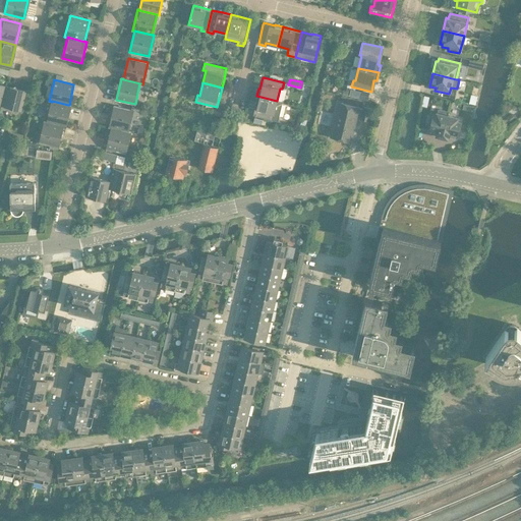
[(5,85),(0,106),(21,111),(26,92),(5,85)]
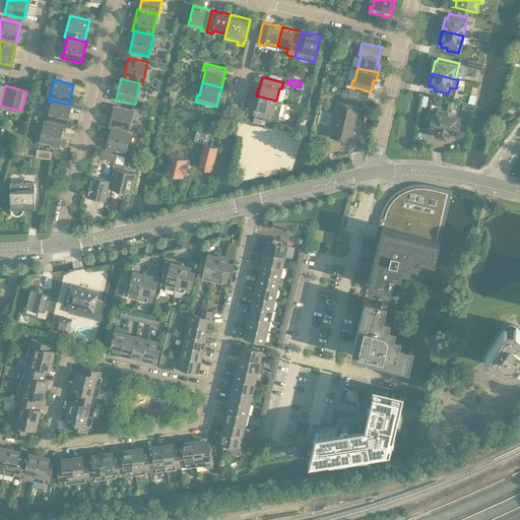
[(362,90),(360,99),(368,101),(370,92),(362,90)]
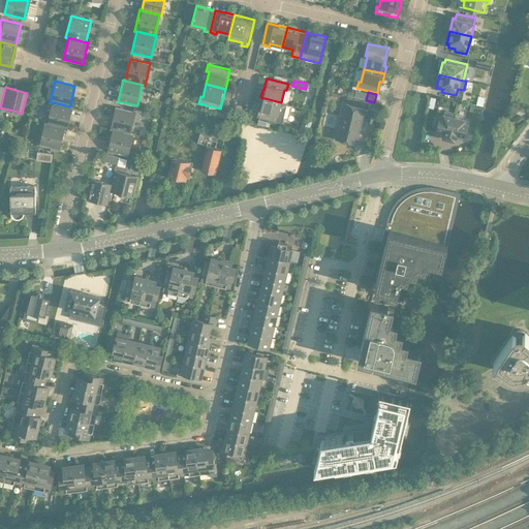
[(278,115),(281,102),(260,97),(259,105),(256,117),(279,122),(280,116),(278,115)]
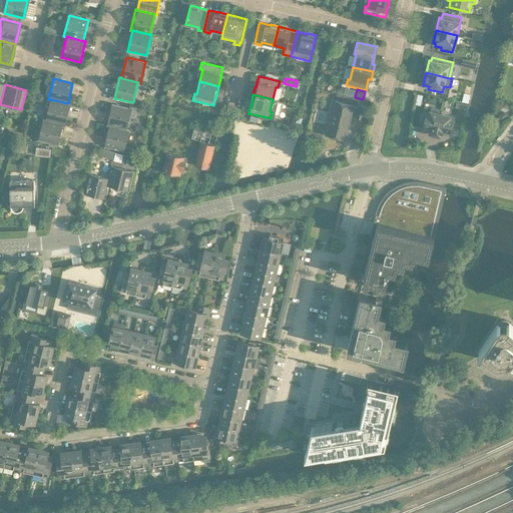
[(51,99),(51,100),(46,119),(46,120),(63,124),(62,124),(65,125),(70,104),(68,103),(67,103),(51,99)]
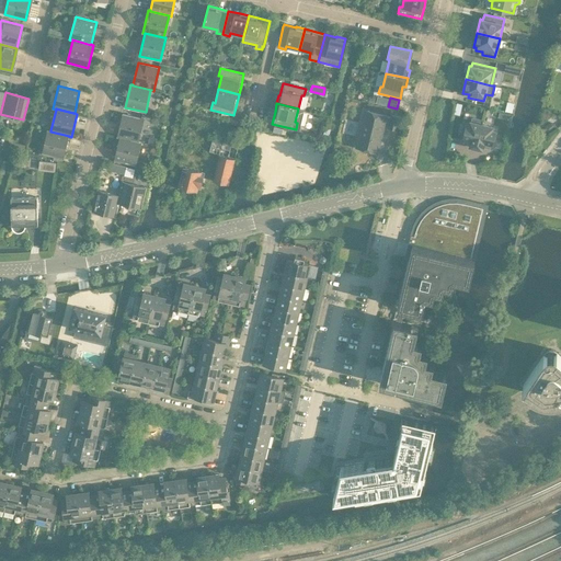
[(357,146),(357,147),(358,147),(359,149),(364,150),(365,149),(369,150),(369,151),(374,152),(376,151),(377,151),(377,150),(379,149),(380,145),(379,144),(384,126),(388,127),(397,129),(400,117),(391,115),(390,117),(386,116),(366,111),(358,139),(357,140),(356,144),(357,146)]
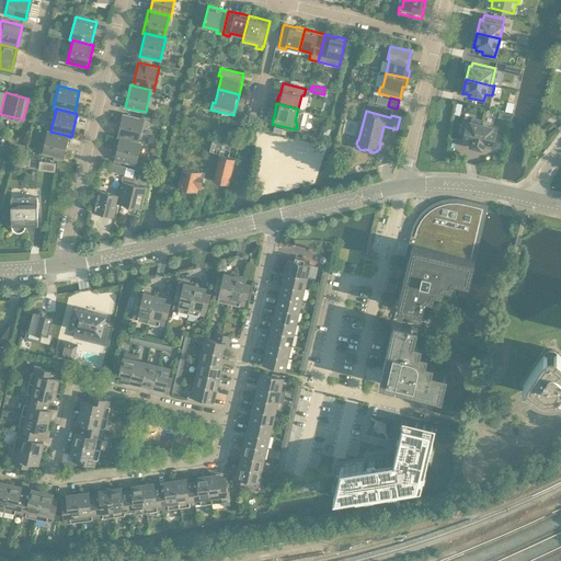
[(117,137),(119,138),(119,137),(138,141),(144,118),(123,114),(117,137)]
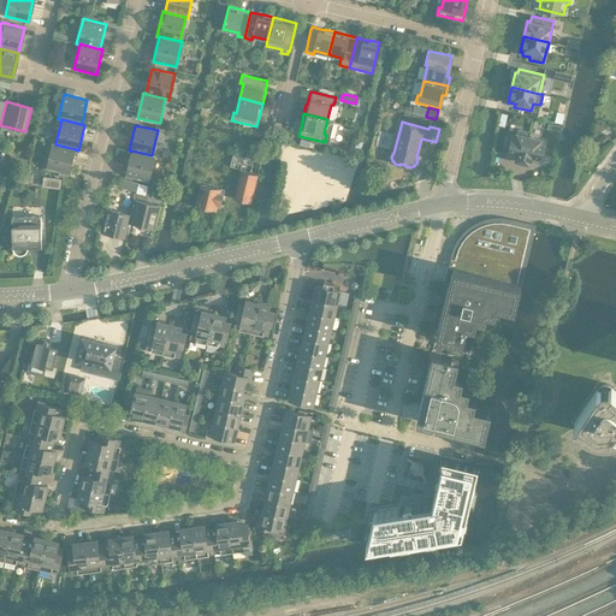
[(522,163),(528,137),(529,132),(517,129),(515,137),(511,137),(508,155),(516,158),(516,161),(522,163)]
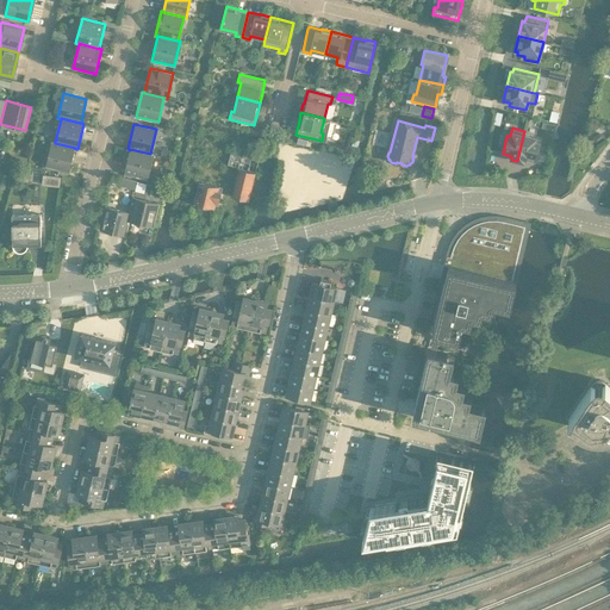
[(535,142),(536,138),(523,136),(517,161),(524,163),(526,159),(534,161),(539,143),(535,142)]
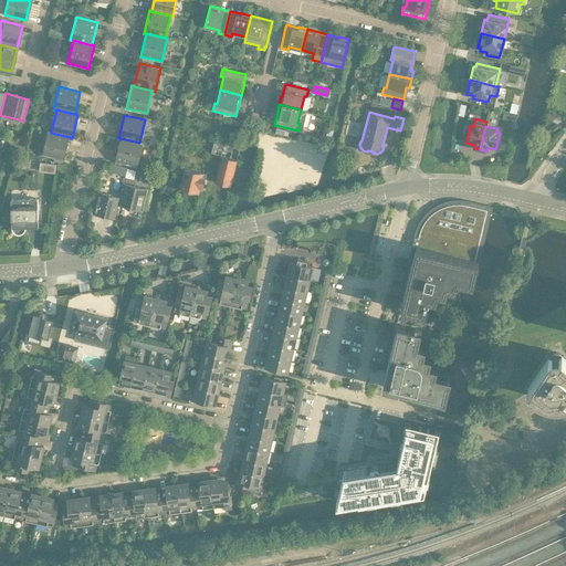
[(70,137),(51,133),(51,132),(49,132),(42,155),(64,160),(69,137),(70,137)]
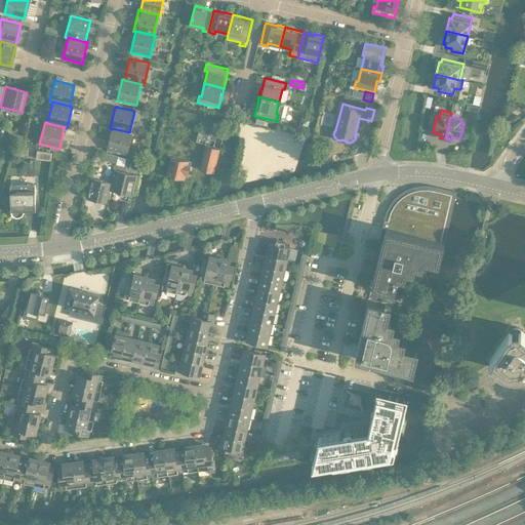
[(199,127),(196,142),(219,148),(224,133),(199,127)]
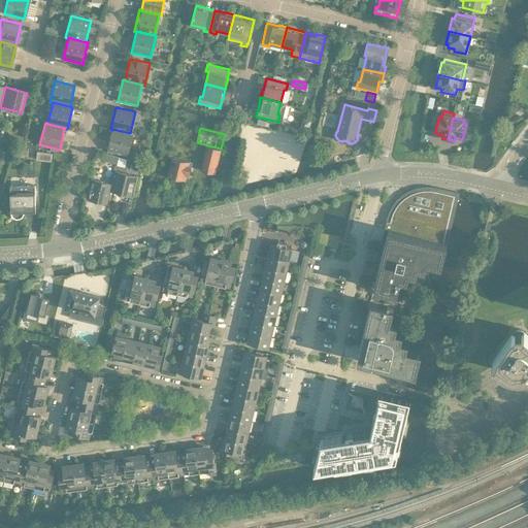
[(107,151),(127,156),(133,133),(130,133),(112,129),(112,130),(107,151)]
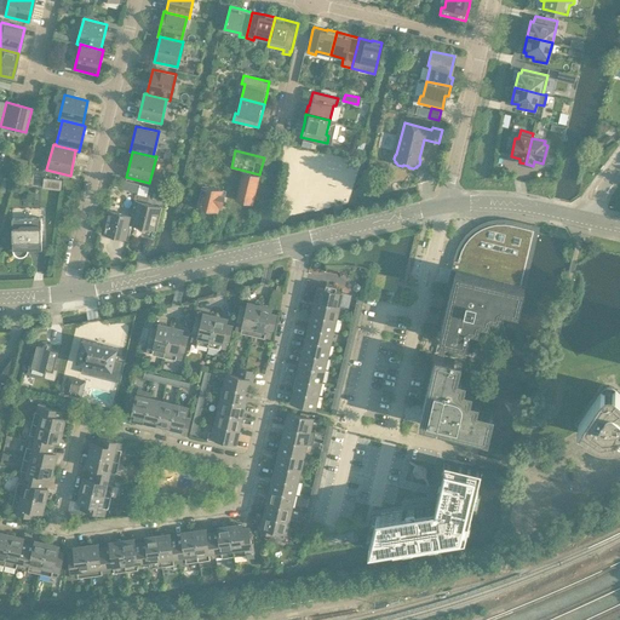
[(308,193),(343,187),(342,176),(336,177),(334,171),(316,173),(314,160),(302,162),(308,193)]
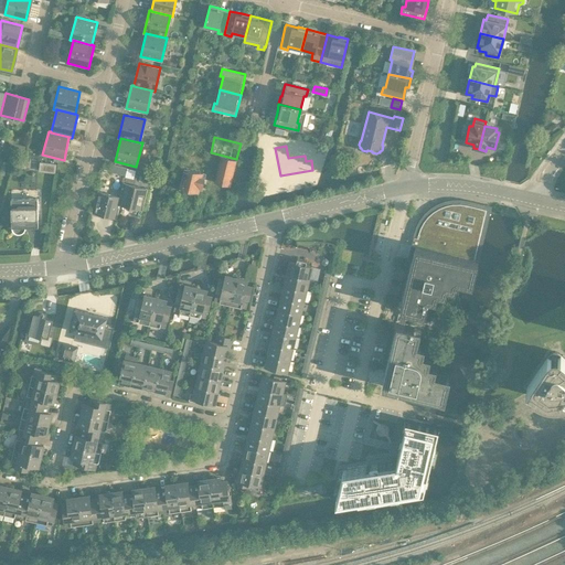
[(221,156),(215,182),(230,185),(236,160),(221,156)]
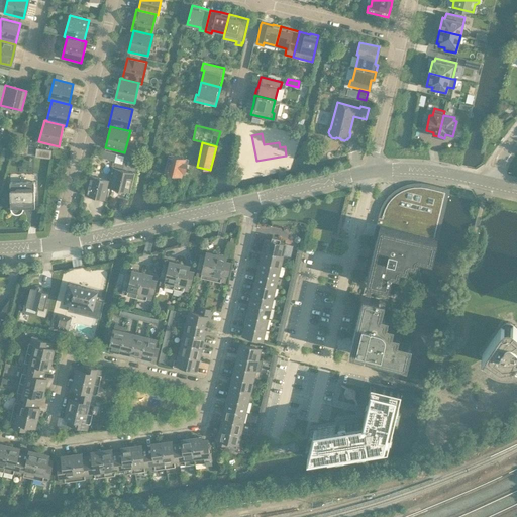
[(35,157),(50,159),(52,149),(36,148),(35,157)]
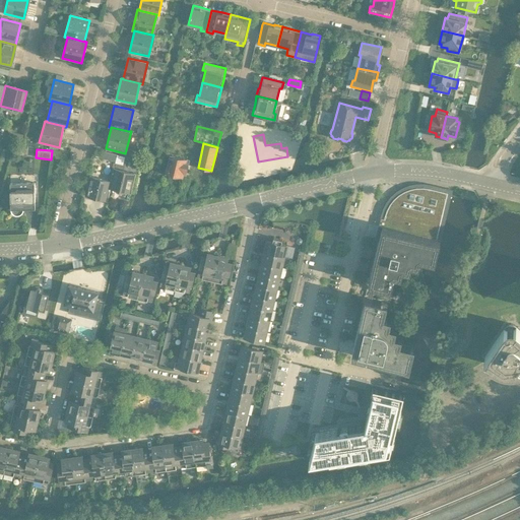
[(124,163),(126,155),(104,150),(102,156),(124,163)]
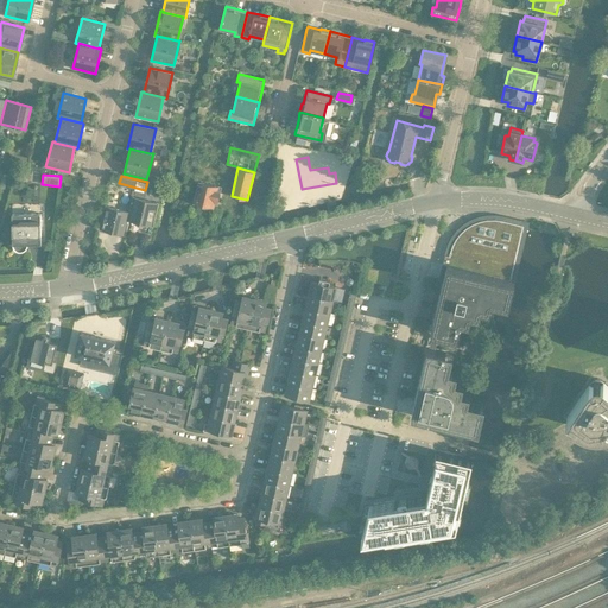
[(221,187),(201,182),(200,183),(198,184),(196,190),(198,191),(195,203),(196,203),(197,206),(203,207),(204,206),(213,208),(215,201),(217,201),(221,187)]
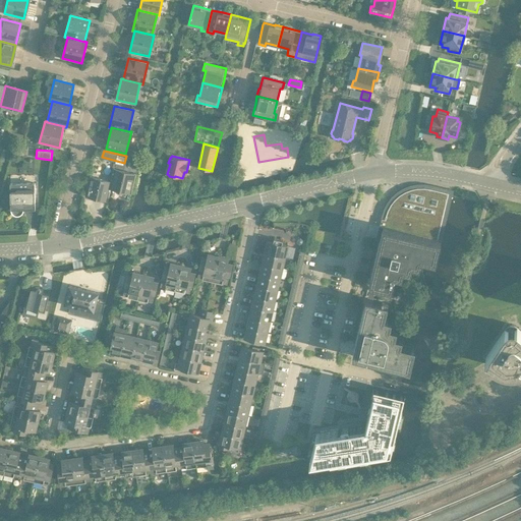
[(114,169),(111,181),(110,188),(130,193),(135,174),(114,169)]
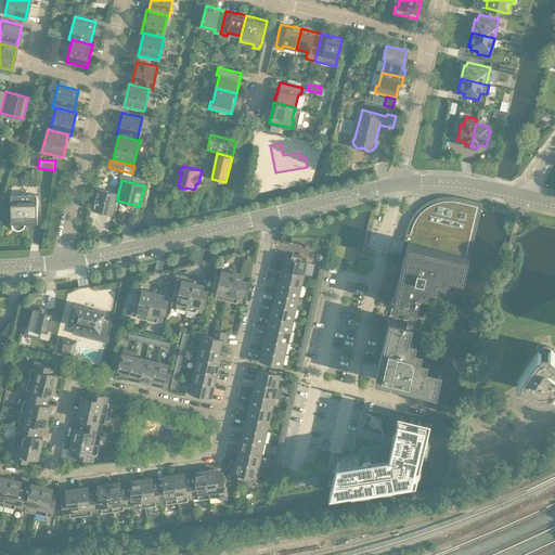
[(114,215),(117,201),(118,193),(95,188),(91,208),(114,215)]
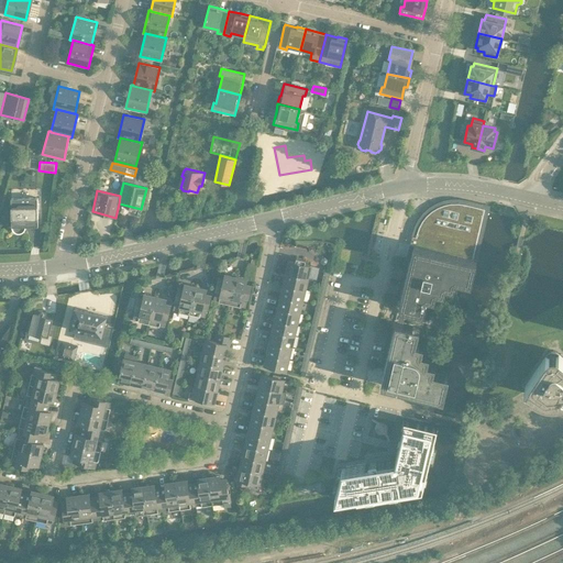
[(39,227),(37,198),(11,198),(12,227),(12,229),(13,231),(15,232),(18,233),(20,233),(22,232),(24,231),(25,229),(25,227),(39,227)]
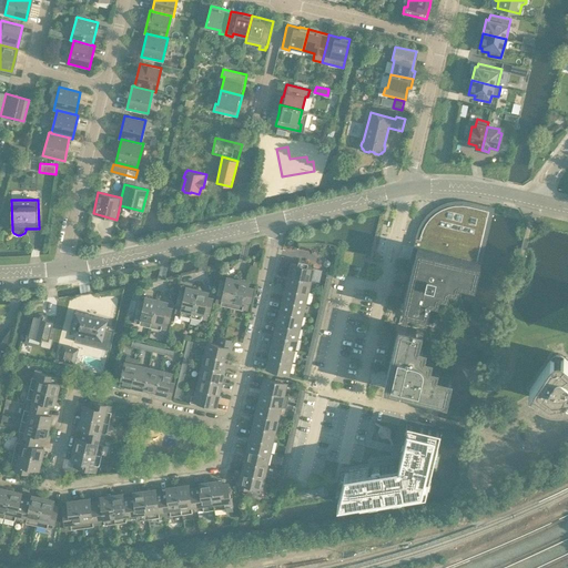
[(413,247),(417,249),(403,311),(419,314),(427,316),(430,301),(438,303),(440,295),(448,296),(449,288),(457,291),(459,283),(475,286),(480,262),(473,261),(477,242),(482,243),(488,211),(469,205),(462,205),(455,205),(448,206),(442,209),(435,213),(430,217),(426,223),(423,229),(421,235),(419,239),(415,237),(413,247)]
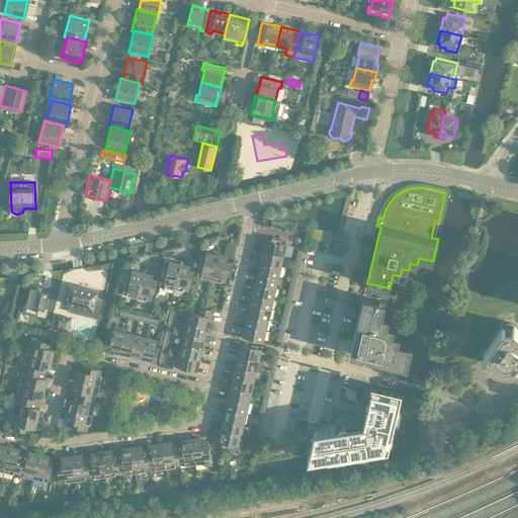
[(332,242),(334,231),(315,228),(313,239),(332,242)]
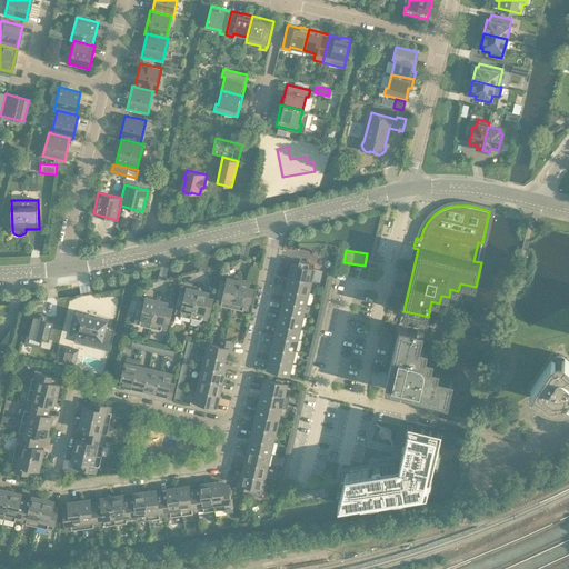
[(299,260),(298,265),(292,263),(291,270),(289,270),(289,275),(290,275),(290,276),(311,280),(313,268),(308,267),(309,262),(299,260)]
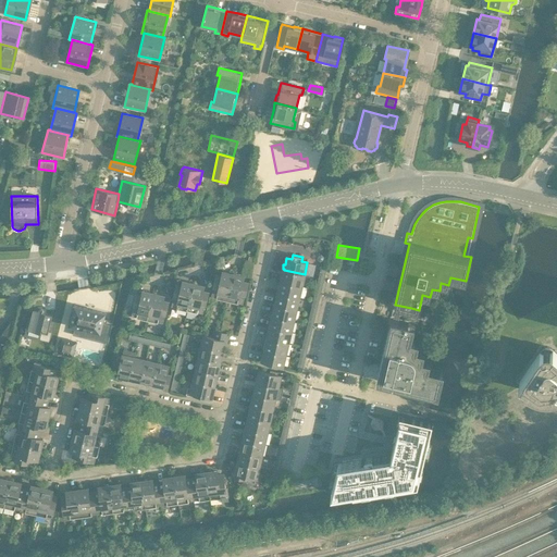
[(305,274),(284,270),(282,275),(281,275),(280,280),(281,281),(301,286),(305,274)]
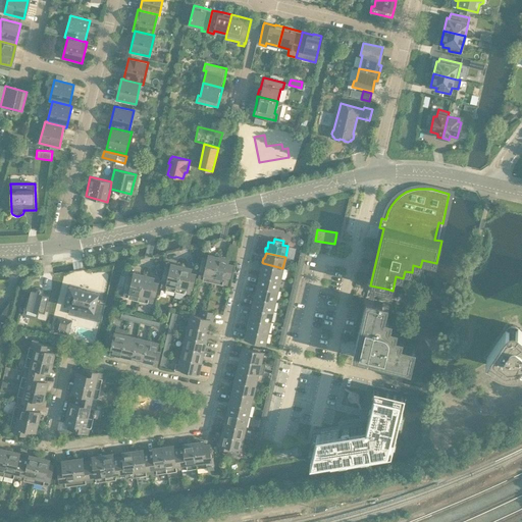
[(218,257),(213,256),(208,255),(207,259),(202,258),(200,268),(198,278),(203,279),(203,280),(212,282),(218,257)]
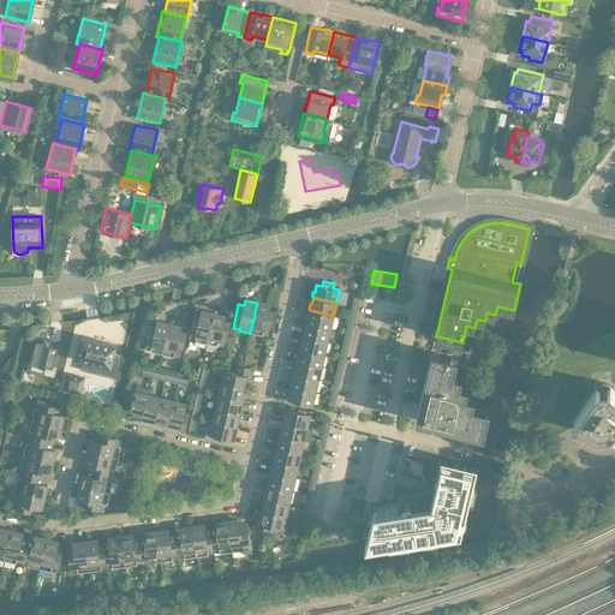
[(269,306),(257,303),(250,333),(262,335),(263,334),(268,335),(270,324),(272,324),(274,312),(268,311),(269,306)]
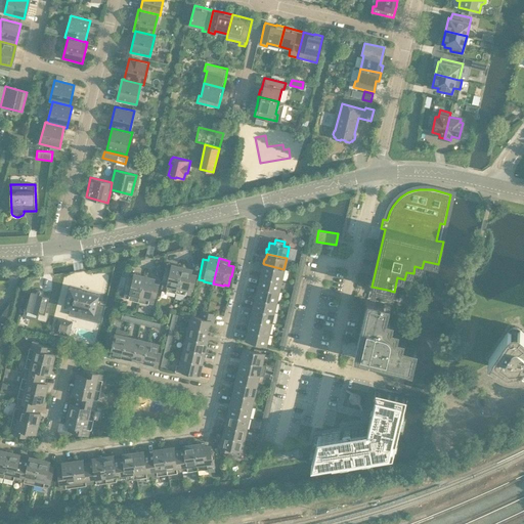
[(284,269),(264,264),(263,270),(261,270),(261,274),(262,274),(262,275),(281,279),(284,269)]
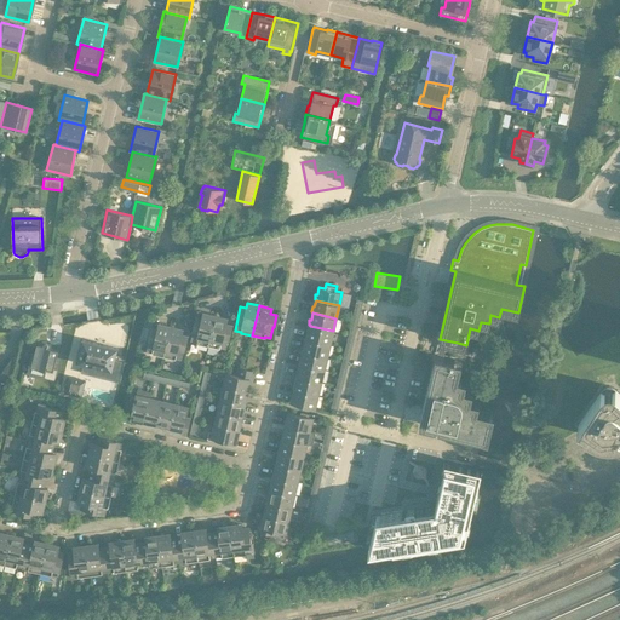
[(196,344),(208,346),(216,316),(204,314),(202,319),(196,317),(193,329),(194,329),(190,340),(196,343),(196,344)]
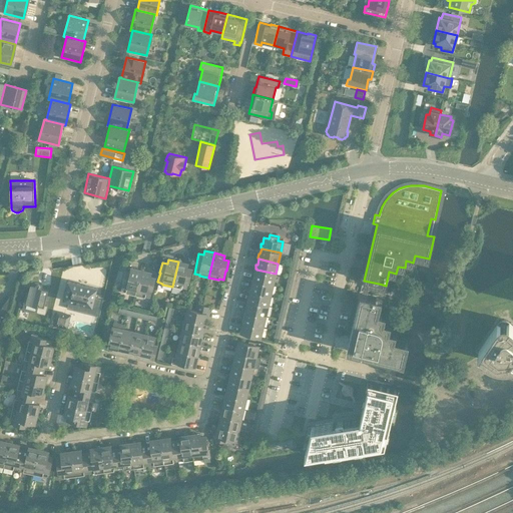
[(187,265),(178,262),(172,287),(182,289),(182,288),(187,289),(189,280),(192,270),(186,269),(187,265)]
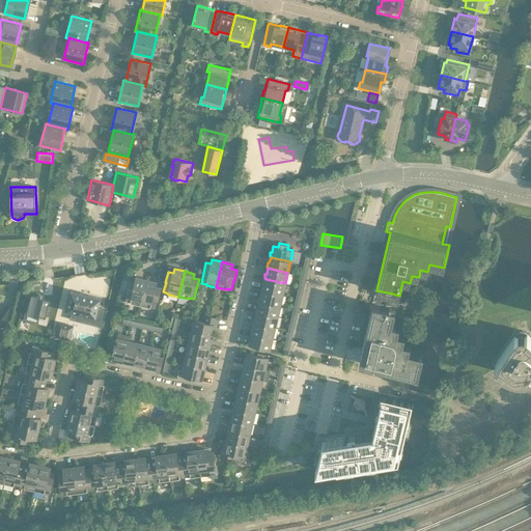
[(146,280),(140,279),(136,278),(135,282),(130,281),(128,291),(126,301),(130,303),(130,304),(140,306),(146,280)]
